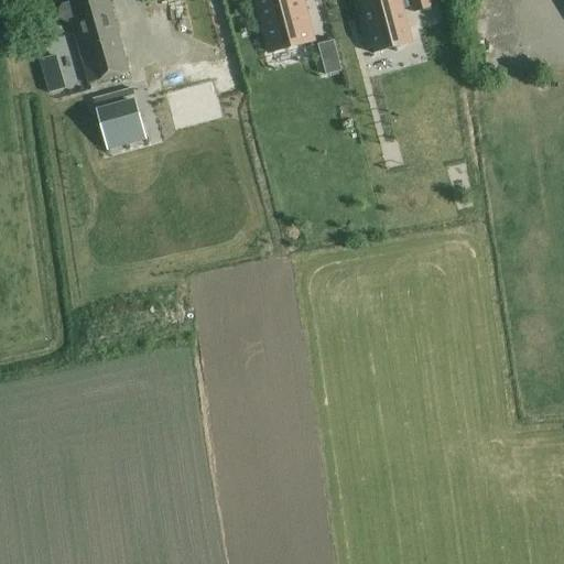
[(117,36),(107,0),(69,0),(66,1),(67,6),(64,7),(61,13),(63,22),(68,25),(72,24),(88,85),(131,74),(121,35),(117,36)]
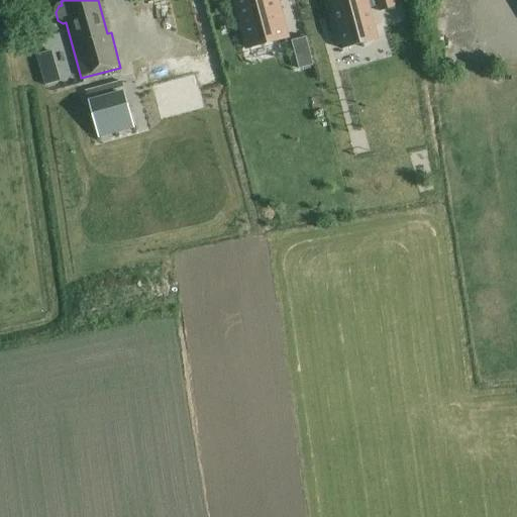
[(275,0),(235,0),(248,47),(286,37),(275,0)]
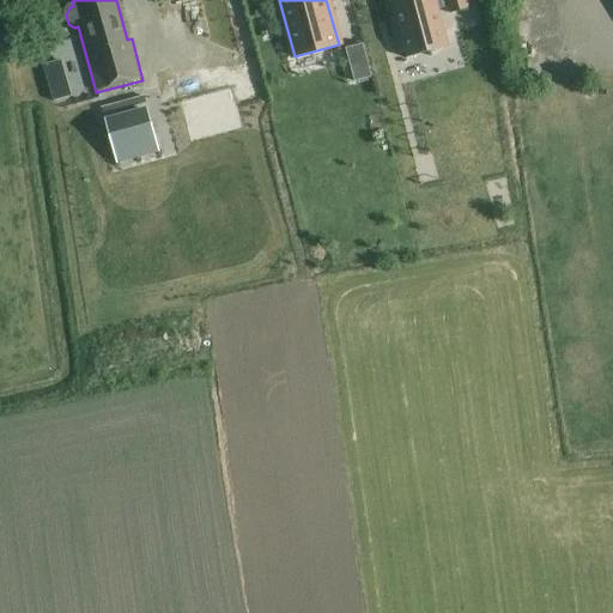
[(389,0),(406,58),(449,47),(439,8),(448,6),(450,13),(469,8),(466,0),(389,0)]
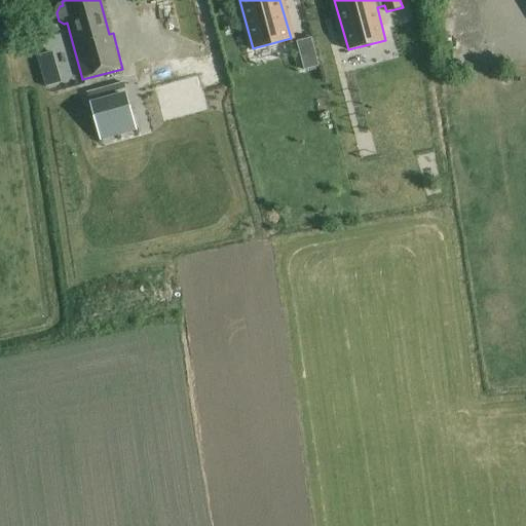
[(310,38),(296,42),(304,70),(318,66),(310,38)]
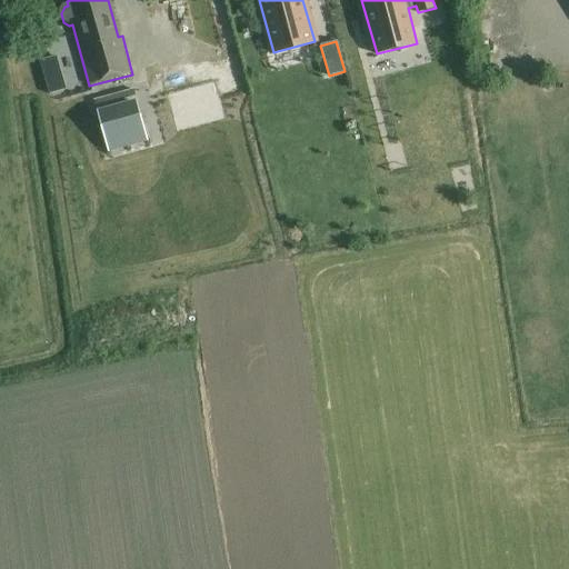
[(170,91),(183,178),(217,173),(203,86),(170,91)]
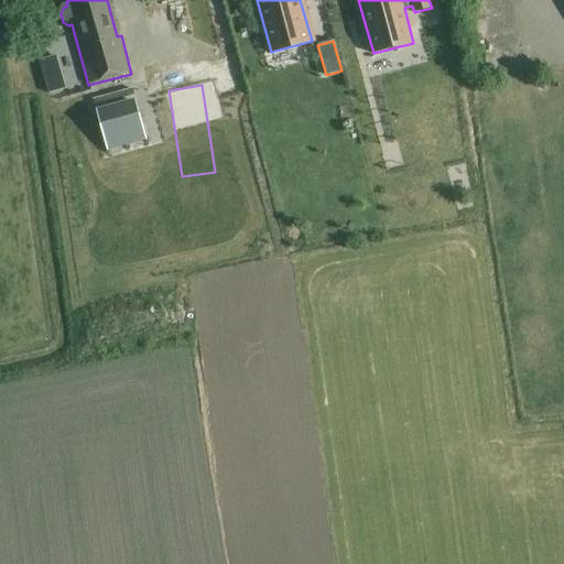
[(100,121),(97,121),(105,152),(108,151),(144,141),(136,111),(100,121)]
